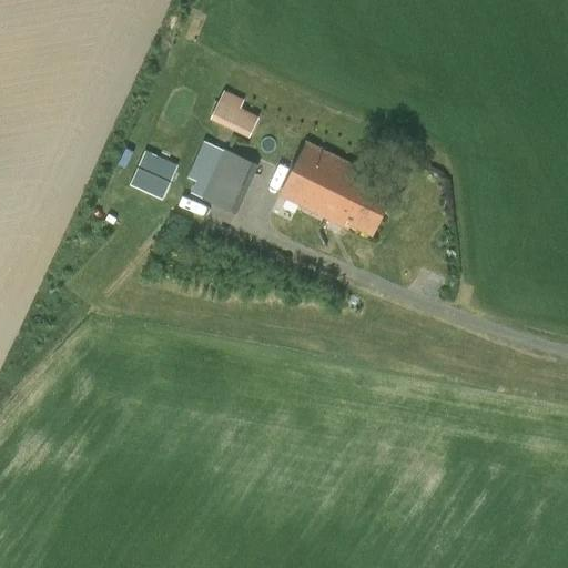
[(211,119),(250,138),(260,117),(241,107),(244,100),(224,90),(211,119)]
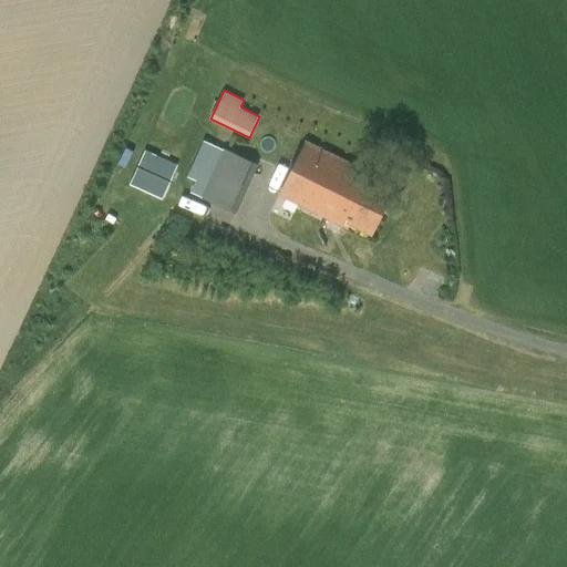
[(195,188),(205,192),(202,199),(237,215),(259,165),(204,141),(193,164),(204,168),(198,179),(195,188)]
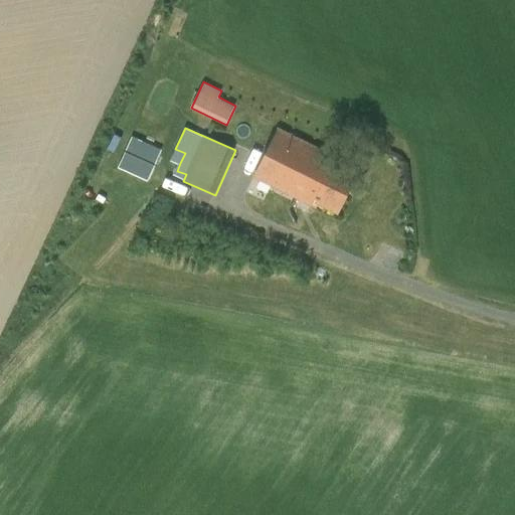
[(357,174),(335,164),(336,162),(331,160),(333,156),(278,128),(252,178),(312,207),(314,204),(316,204),(316,202),(338,213),(357,174)]
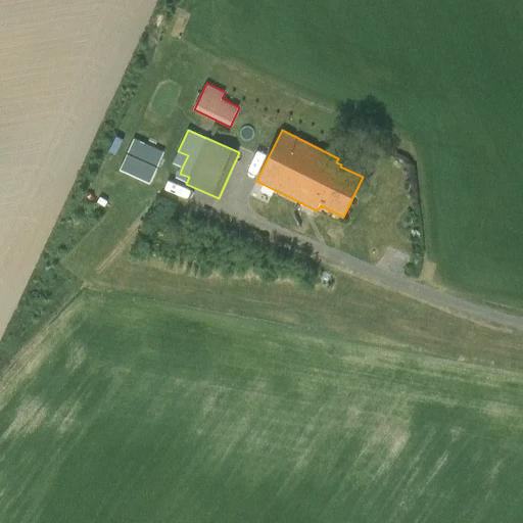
[(163,152),(134,139),(127,155),(156,169),(163,152)]
